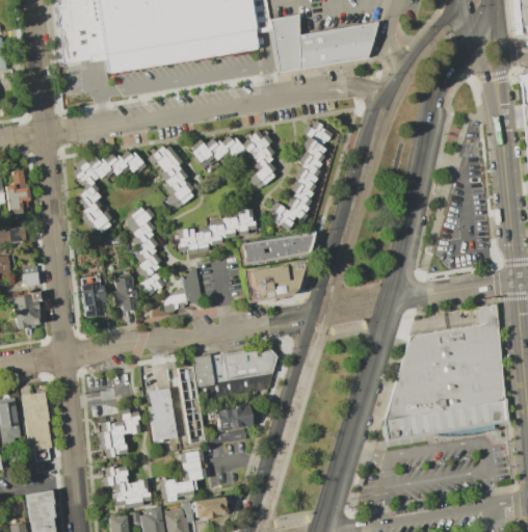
[(268,0),(272,20),(274,31),(258,34),(260,45),(259,48),(257,50),(111,74),(108,59),(93,62),(93,60),(69,64),(67,63),(62,29),(61,28),(60,17),(59,6),(60,5),(59,0),(268,0)]
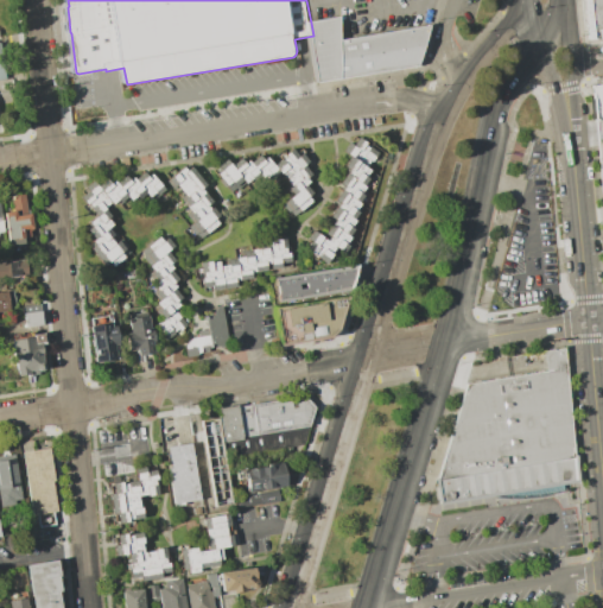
[(602,0),(588,0),(594,38),(602,37),(602,0)]
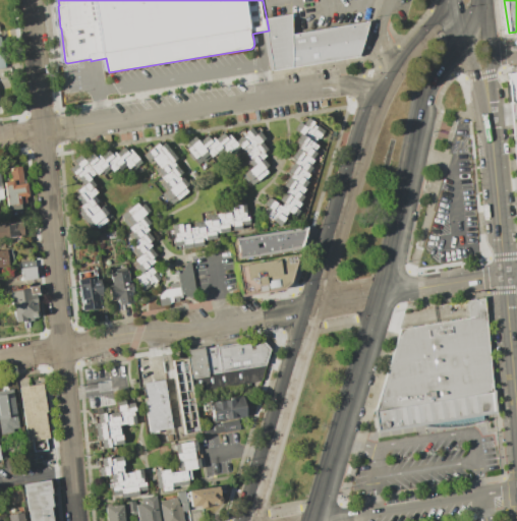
[(274,71),(269,31),(267,19),(294,15),(294,34),(374,21),(363,56),(274,71)]
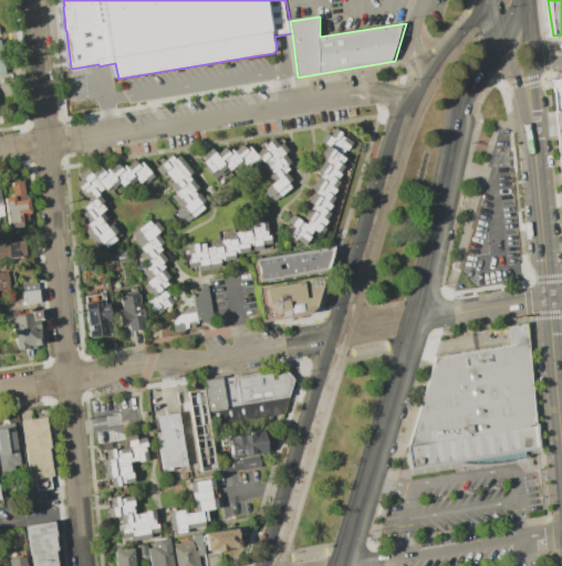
[(0,40),(0,75),(9,74),(3,40),(0,40)]
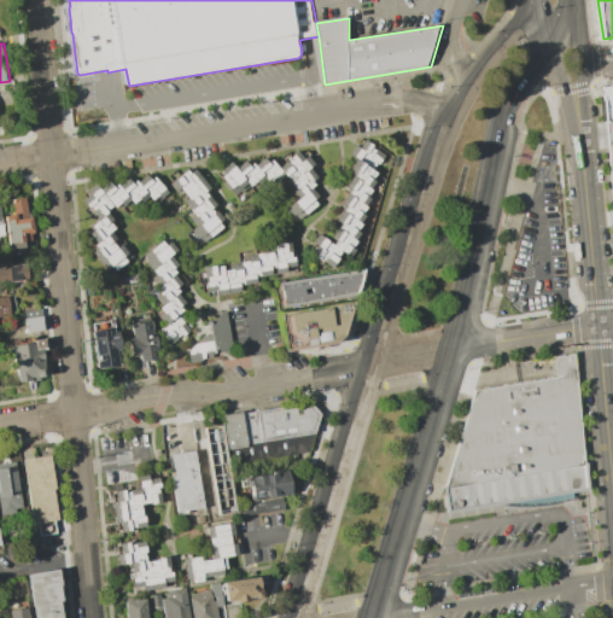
[(319,246),(314,244),(321,234),(336,244),(338,240),(333,237),(342,225),(338,221),(348,208),(342,203),(350,192),(351,193),(354,191),(348,186),(358,173),(352,169),(360,159),(351,153),(357,145),(362,147),(368,139),(377,145),(374,147),(378,150),(379,149),(387,155),(380,164),(379,163),(375,169),(380,173),(375,180),(378,181),(373,188),(375,190),(371,196),(373,198),(368,205),(369,207),(365,213),(368,215),(362,222),(365,223),(360,231),(362,233),(357,240),(358,240),(354,248),(356,250),(351,256),(343,250),(339,256),(342,257),(333,268),(325,262),(327,260),(323,257),(321,261),(313,255),(319,246)]
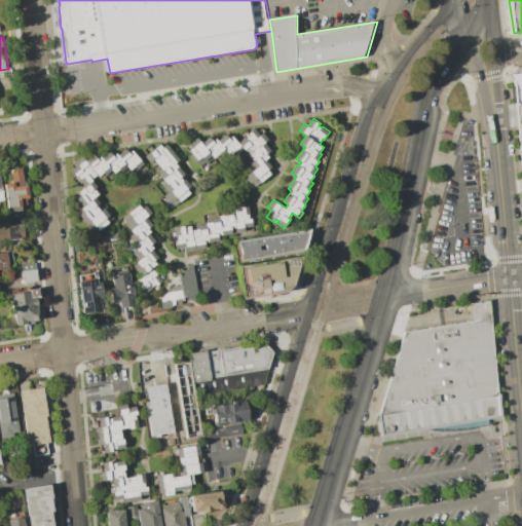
[(251,135),(250,133),(255,128),(260,135),(263,133),(269,140),(265,142),(271,150),(267,153),(270,156),(267,159),(272,166),(269,170),(272,174),(257,185),(254,182),(253,183),(247,176),(256,167),(251,161),(254,160),(245,149),(239,143),(251,135)]
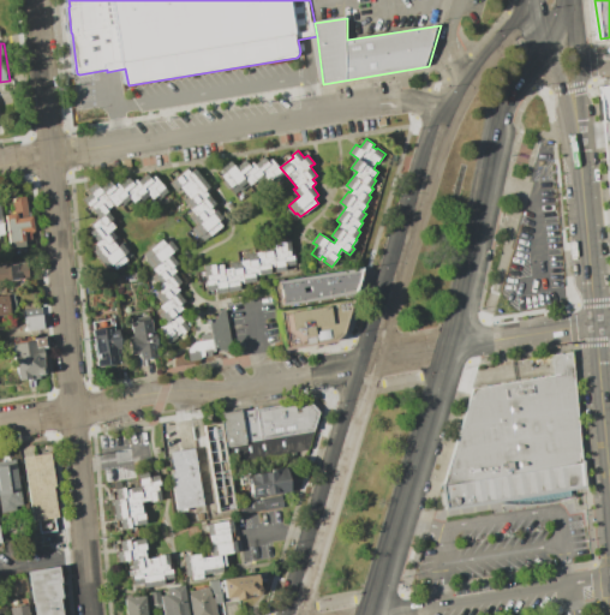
[(226,172),(222,167),(232,160),(238,167),(246,160),(250,165),(255,161),(256,163),(264,156),(269,161),(273,157),(280,167),(286,174),(279,180),(276,178),(270,183),(267,178),(261,183),(257,179),(243,192),(241,190),(237,193),(222,175),(226,172)]
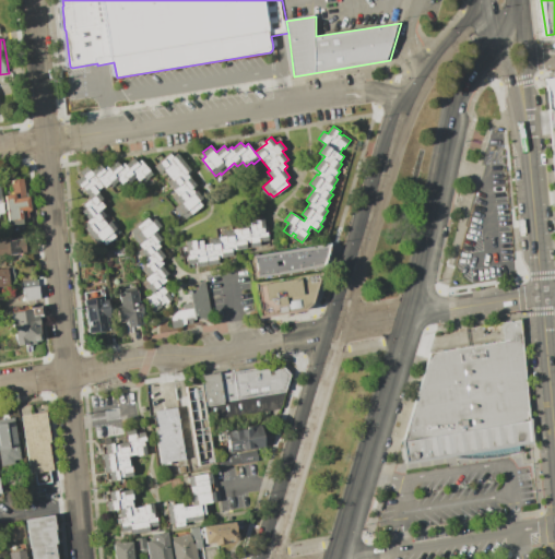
[(172,153),(174,156),(178,153),(192,169),(188,173),(198,186),(193,188),(196,191),(198,190),(204,198),(200,201),(203,205),(187,218),(184,214),(182,215),(176,207),(181,204),(176,198),(178,195),(174,189),(175,188),(170,182),(173,180),(165,170),(162,174),(155,165),(172,153)]
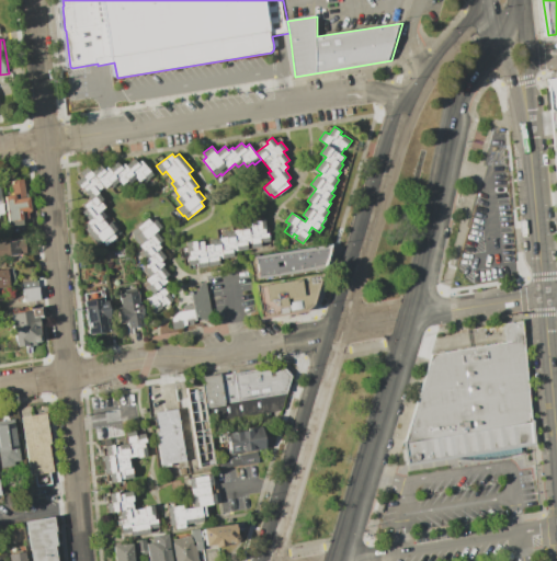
[(102,164),(104,169),(109,165),(111,168),(118,161),(122,165),(125,162),(127,164),(135,158),(138,162),(141,160),(154,174),(147,180),(146,178),(140,182),(137,178),(131,182),(129,181),(123,185),(120,181),(114,185),(112,183),(106,189),(104,186),(99,191),(101,193),(100,193),(93,198),(84,187),(82,189),(77,182),(84,176),(81,173),(89,167),(93,172),(102,164)]
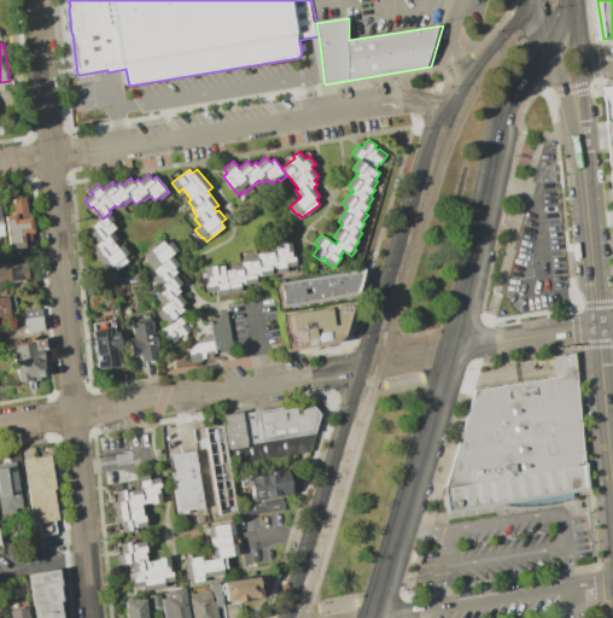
[(16,214),(13,198),(27,197),(30,216),(34,216),(36,231),(34,231),(34,233),(31,233),(33,239),(25,240),(27,246),(12,248),(7,215),(16,214)]
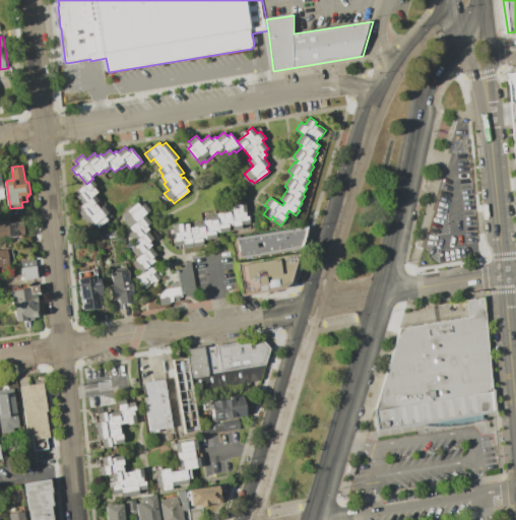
[(81,193),(79,190),(86,184),(92,179),(97,184),(95,186),(100,191),(94,195),(100,200),(97,202),(101,207),(104,205),(109,212),(106,215),(109,219),(99,228),(95,223),(91,226),(80,212),(84,209),(81,205),(83,204),(77,197),(81,193)]
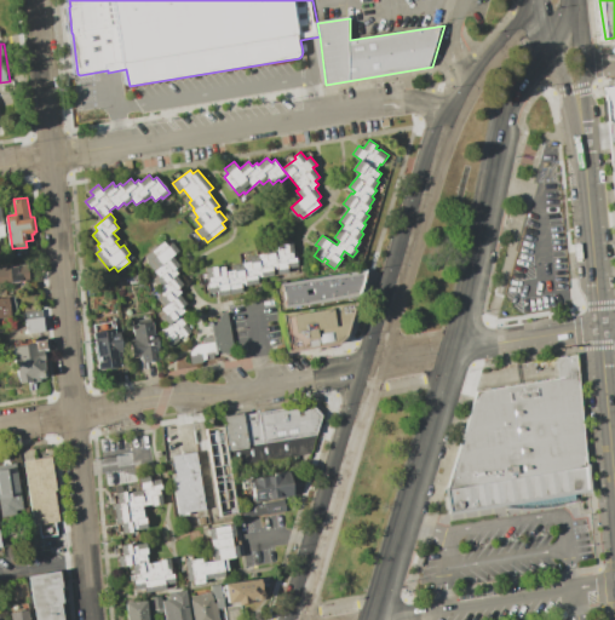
[(165,241),(168,246),(173,242),(179,251),(173,256),(180,265),(177,268),(179,273),(177,275),(184,283),(179,287),(183,291),(180,293),(188,303),(183,306),(187,310),(180,315),(193,331),(171,348),(164,339),(167,336),(164,329),(170,325),(164,316),(166,314),(162,308),(166,305),(160,298),(164,296),(159,290),(162,286),(156,279),(160,276),(148,262),(150,260),(147,256),(165,241)]
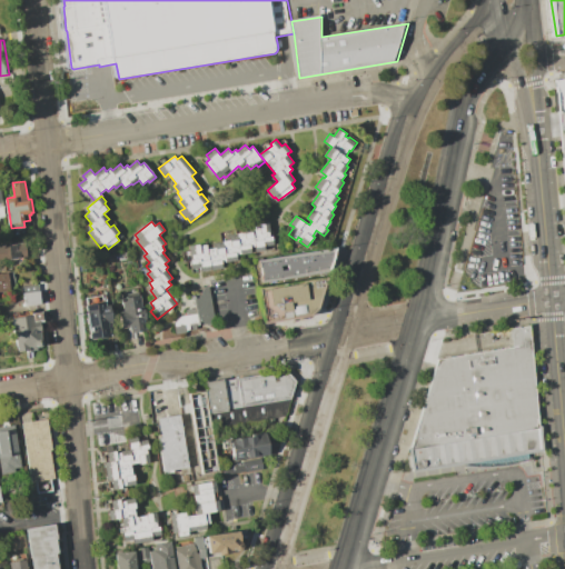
[(208,243),(208,248),(217,247),(218,248),(226,248),(226,242),(224,243),(222,240),(231,239),(231,240),(240,240),(239,235),(237,235),(237,232),(245,231),(246,232),(255,231),(254,226),(258,225),(258,223),(268,222),(270,237),(274,236),(275,246),(265,247),(266,251),(256,252),(255,246),(251,247),(251,252),(237,255),(238,260),(222,262),(224,269),(201,271),(201,267),(191,269),(190,260),(192,259),(192,256),(190,256),(189,246),(208,243)]
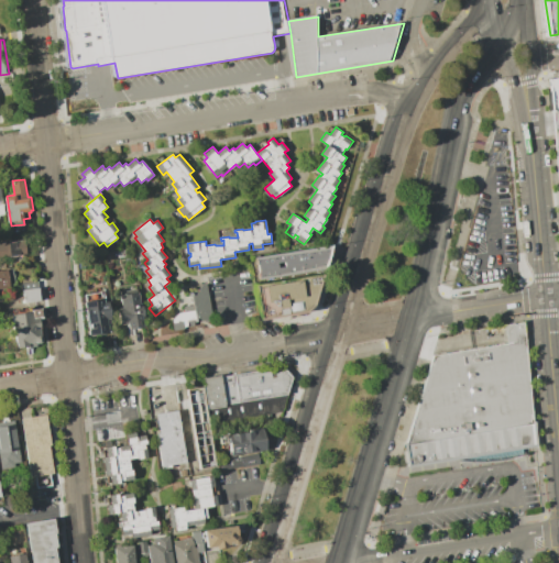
[(0,242),(25,240),(28,253),(0,256),(0,242)]
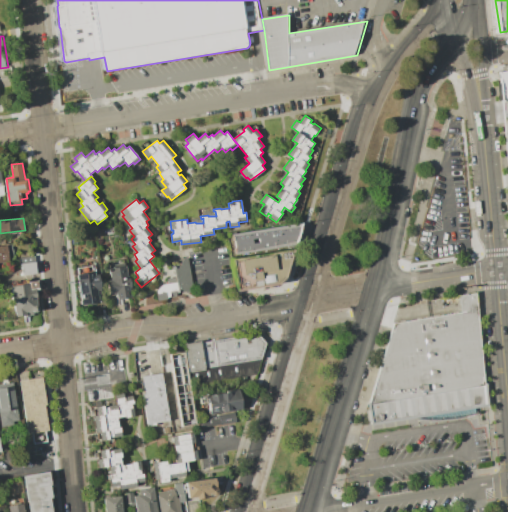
[(234,235),(237,255),(298,244),(304,223),(234,235)]
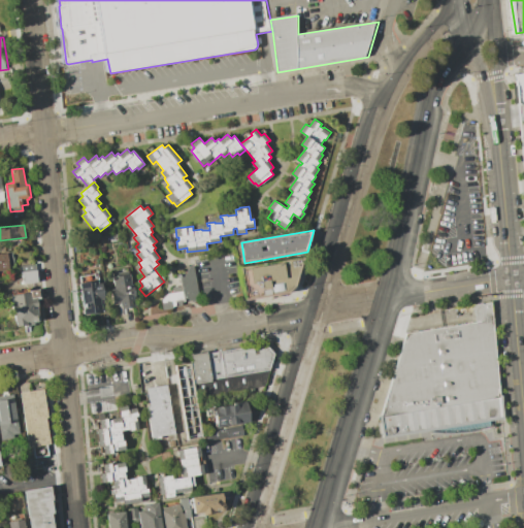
[(0,253),(7,253),(10,269),(0,270),(0,253)]
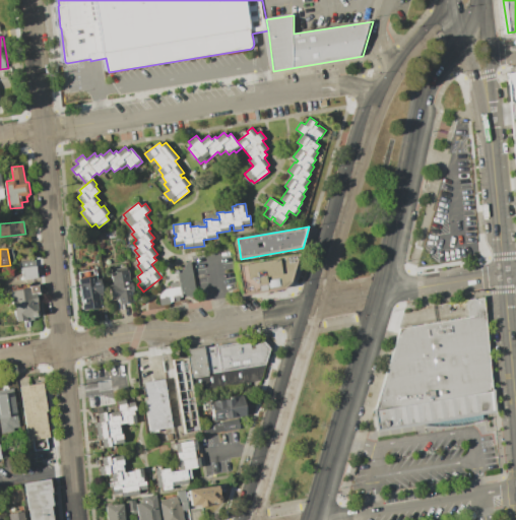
[(239,263),(243,295),(285,288),(293,281),(301,253),(239,263)]
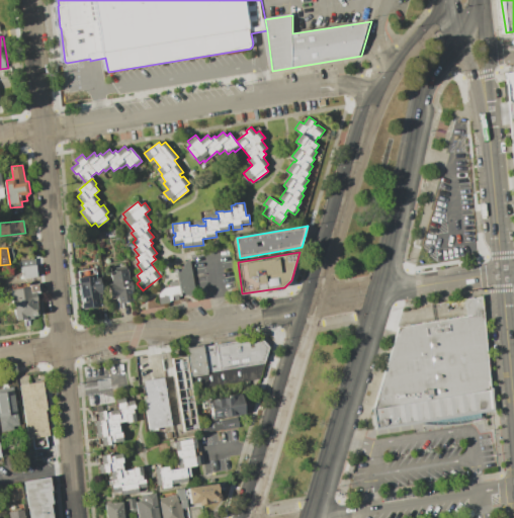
[(36,259),(38,276),(23,278),(21,260),(36,259)]
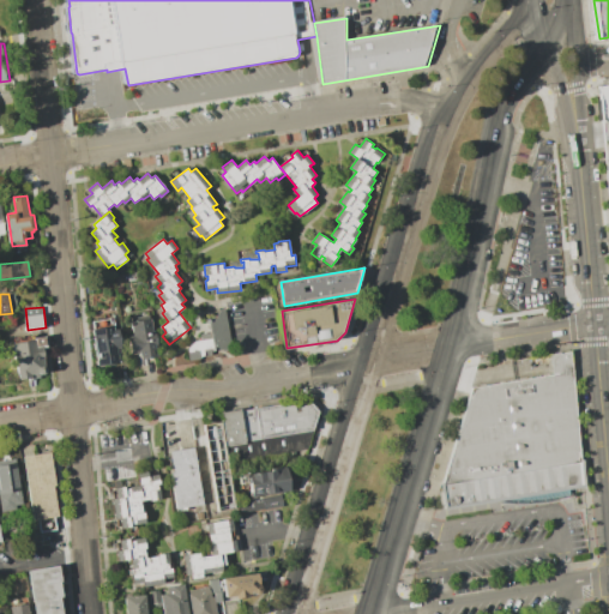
[(203,339),(203,333),(212,332),(211,321),(217,320),(216,311),(228,309),(234,351),(224,353),(224,349),(212,350),(213,355),(202,356),(203,359),(191,360),(188,342),(203,339)]
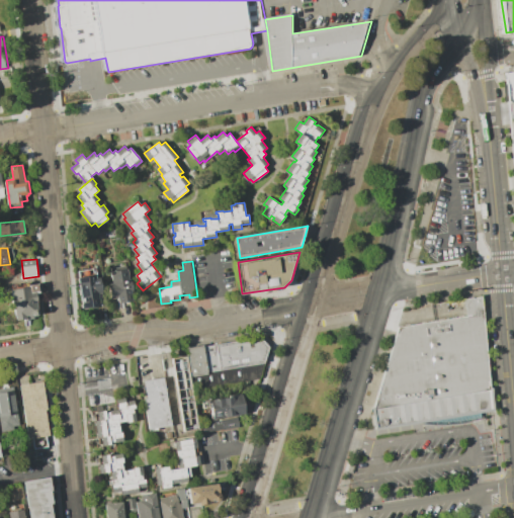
[(113,283),(111,268),(127,265),(130,279),(133,279),(135,291),(132,292),(133,300),(118,303),(118,297),(112,297),(110,284),(113,283)]
